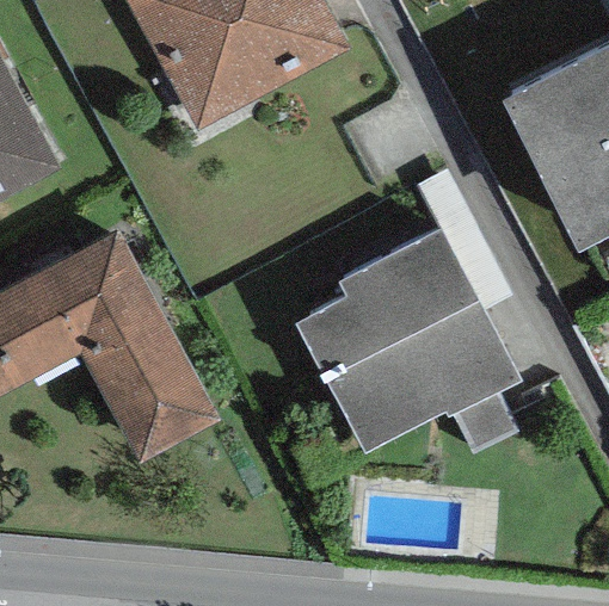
[(324,0),(124,0),(198,134),(352,49),(324,0)]
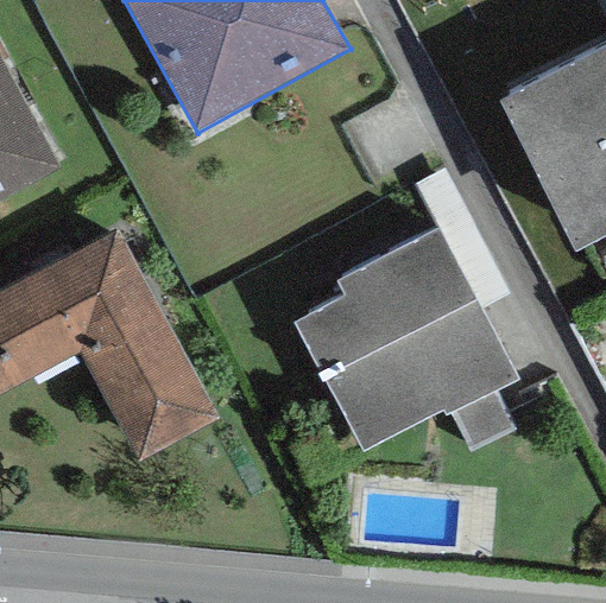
[(605,39),(502,93),(576,241),(605,226),(605,39)]
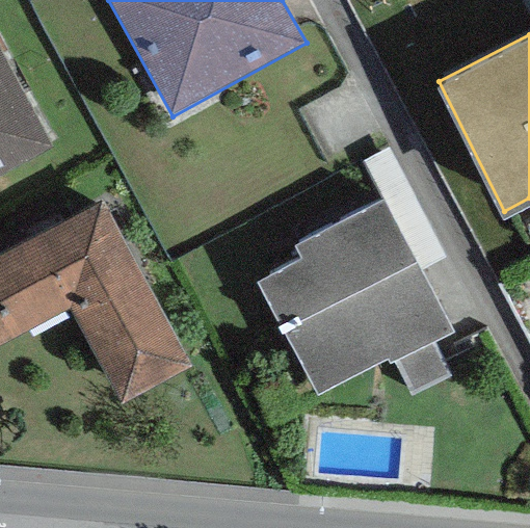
[(0,51),(0,175),(53,146),(0,51)]
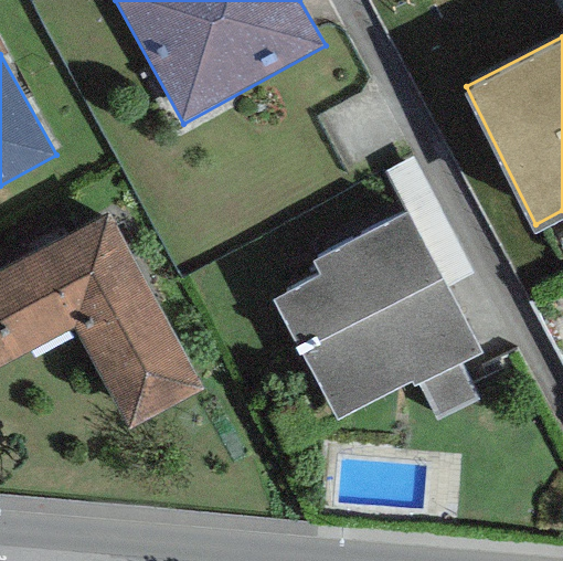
[(409,210),(314,260),(321,275),(275,300),(337,421),(412,381),(415,388),(482,352),(409,210)]
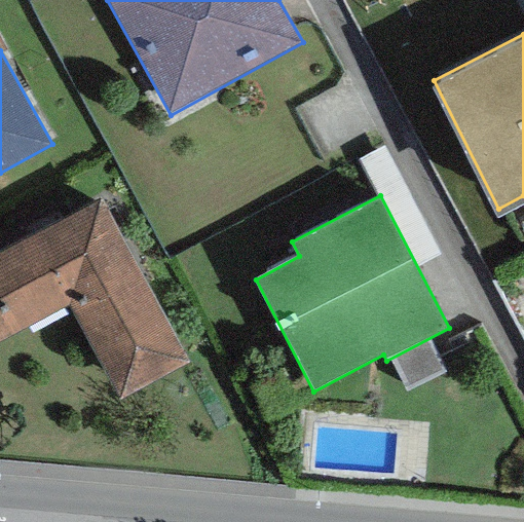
[(103,198),(0,252),(0,340),(69,304),(118,398),(189,361),(103,198)]
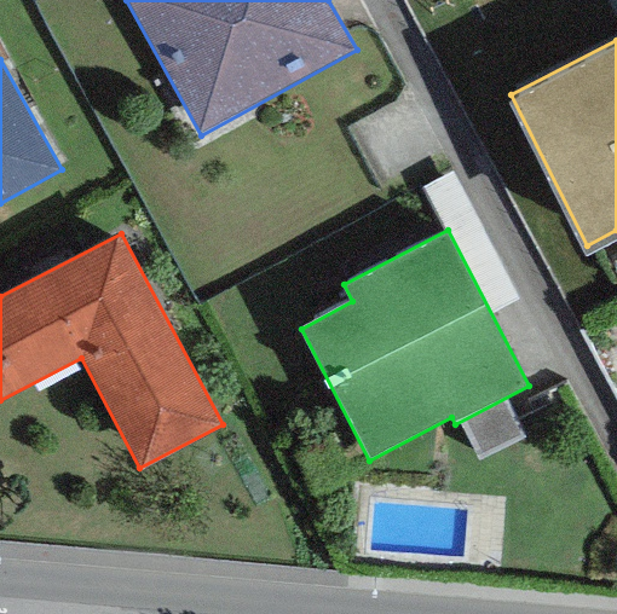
All buildings are outlined.
